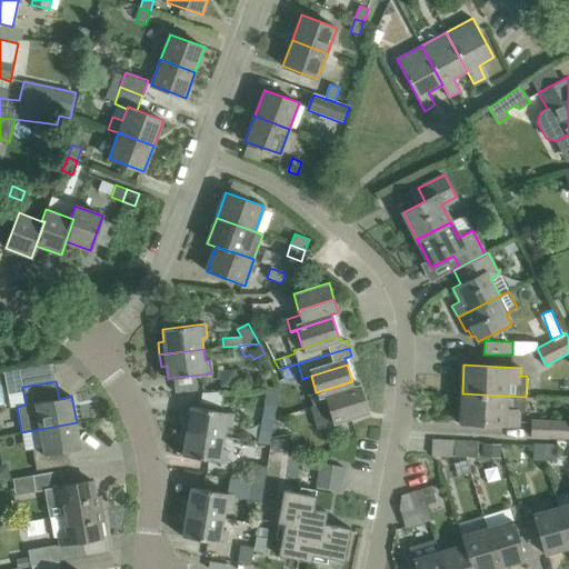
[(327,402),(329,408),(363,397),(360,383),(353,386),(352,381),(316,392),(310,395),(313,407),(327,402)]
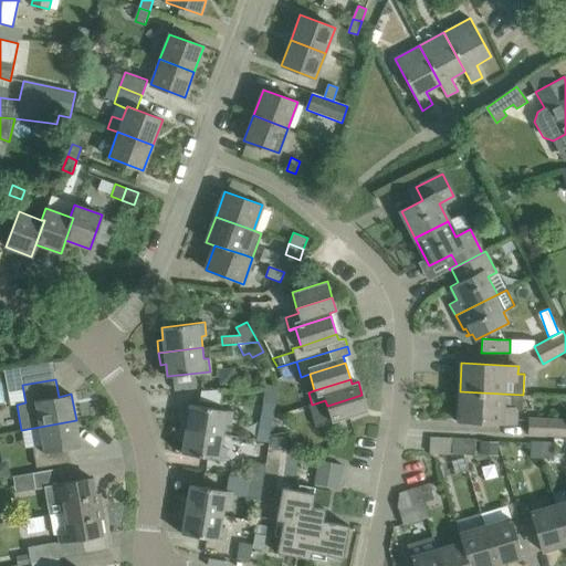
[(279,386),(268,384),(265,401),(276,404),(279,386)]
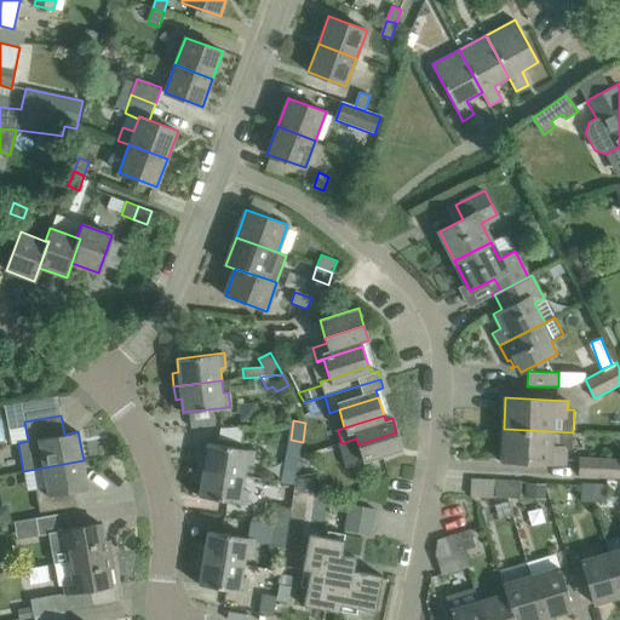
[(504,429),(501,460),(564,464),(566,448),(572,448),(573,432),(504,429)]
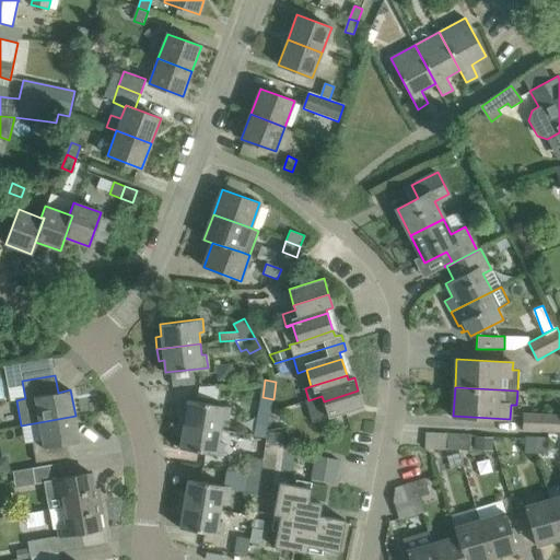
[(324,401),(328,417),(363,407),(358,391),(324,401)]
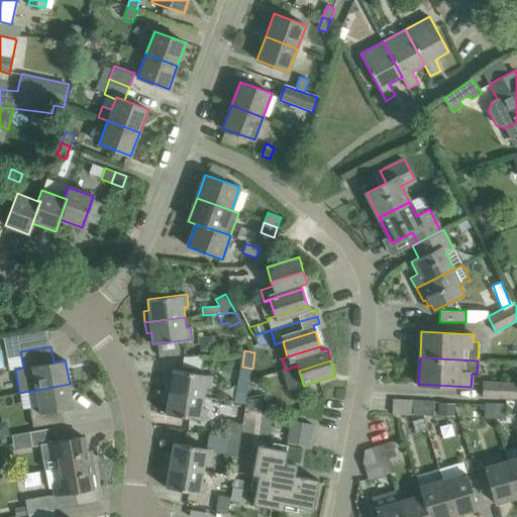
[(167,380),(165,391),(204,398),(206,386),(211,387),(213,376),(174,370),(172,381),(167,380)]
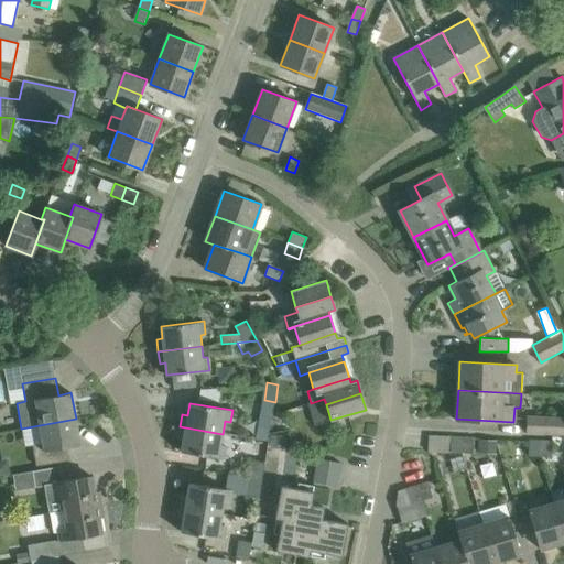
[(525,434),(563,435),(563,419),(527,416),(525,434)]
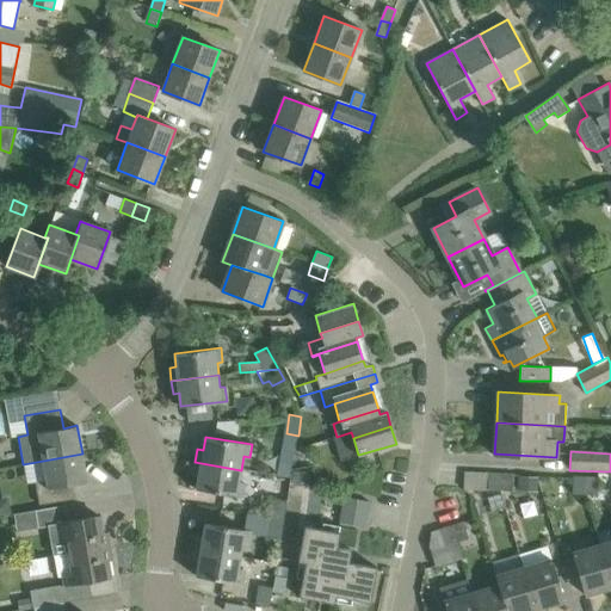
[(43,461),(47,479),(35,481),(39,505),(75,499),(73,485),(87,482),(82,454),(43,461)]
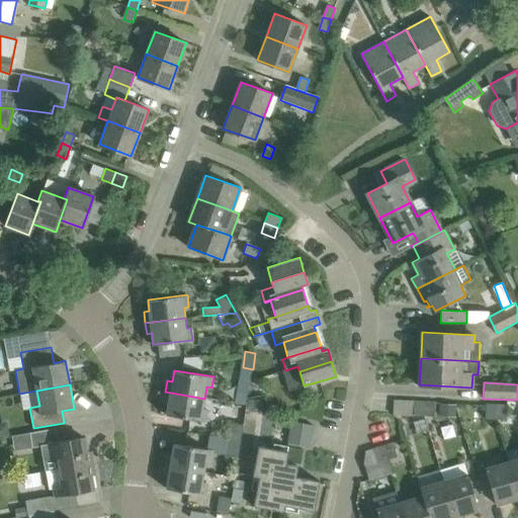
[(165,392),(163,403),(168,404),(166,415),(205,421),(207,411),(202,411),(204,399),(165,392)]
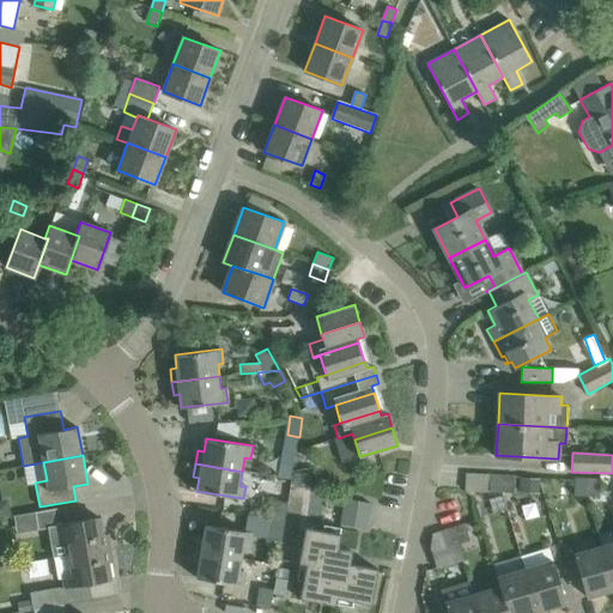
[(490,491),(502,492),(503,475),(490,474),(490,491)]
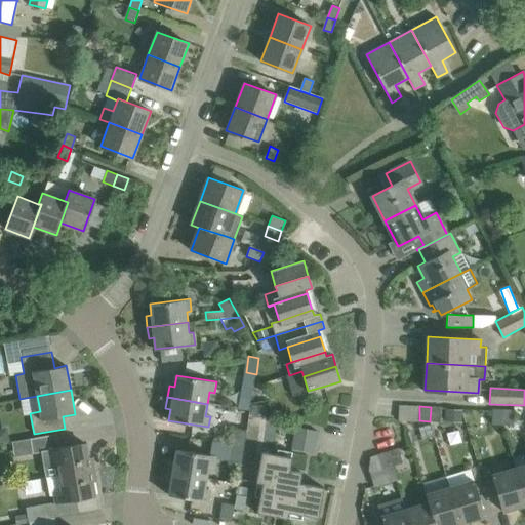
[(430,421),(438,421),(438,407),(431,407),(430,421)]
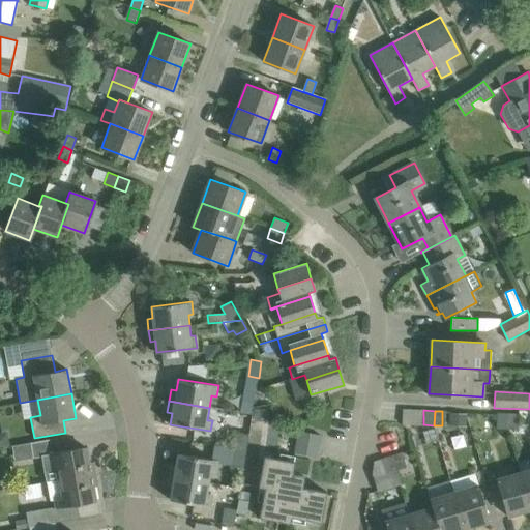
[(497,413),(496,428),(507,429),(507,413),(497,413)]
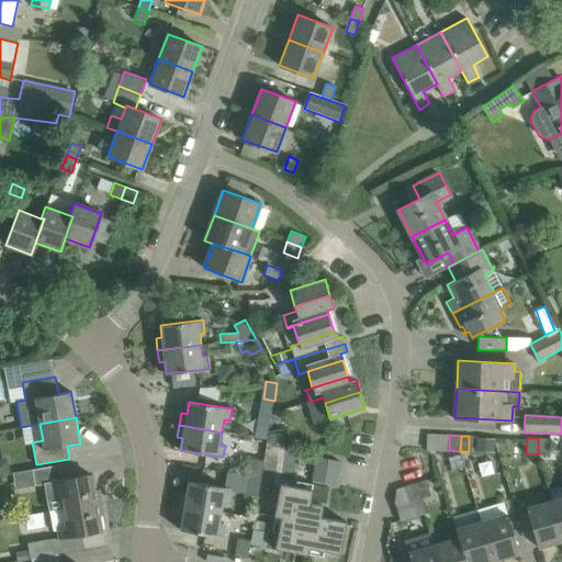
[(538,454),(549,456),(550,439),(538,438),(538,454)]
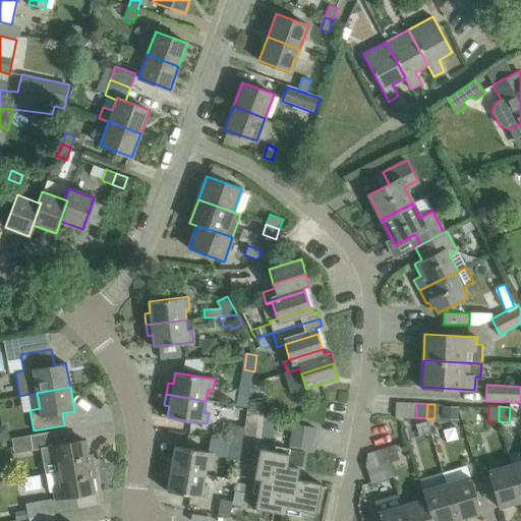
[(244,426),(234,424),(231,441),(242,443),(244,426)]
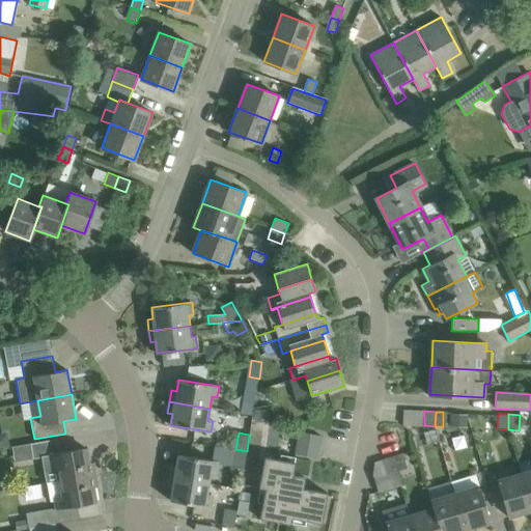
[(296,454),(317,458),(322,436),(300,432),(296,454)]
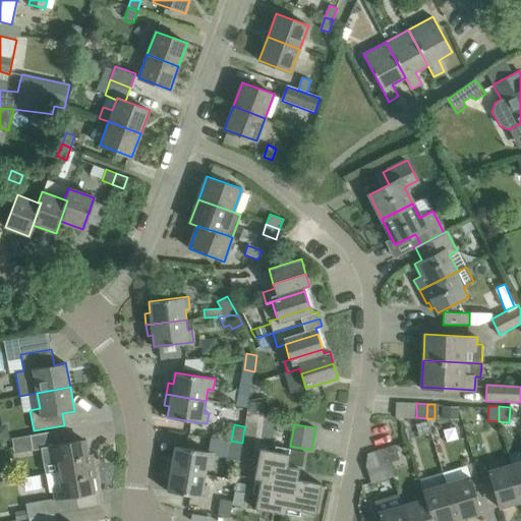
[(55,457),(58,471),(95,465),(93,454),(88,455),(84,440),(59,445),(56,430),(30,435),(32,450),(46,448),(48,459),(55,457)]
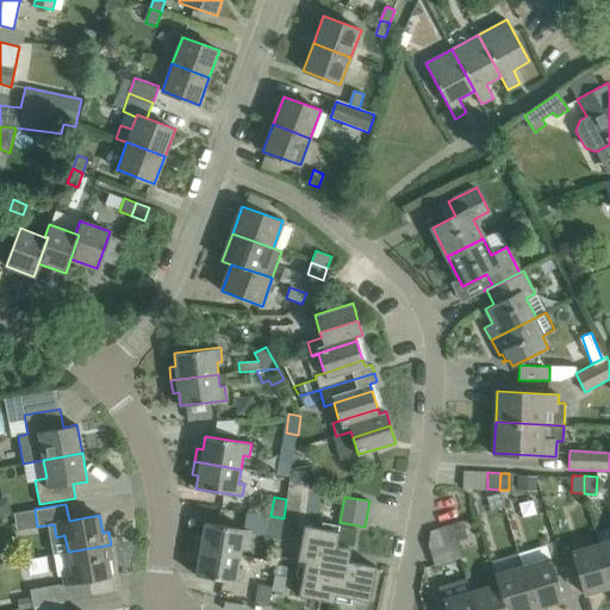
[(13,514),(14,528),(35,527),(33,512),(13,514)]
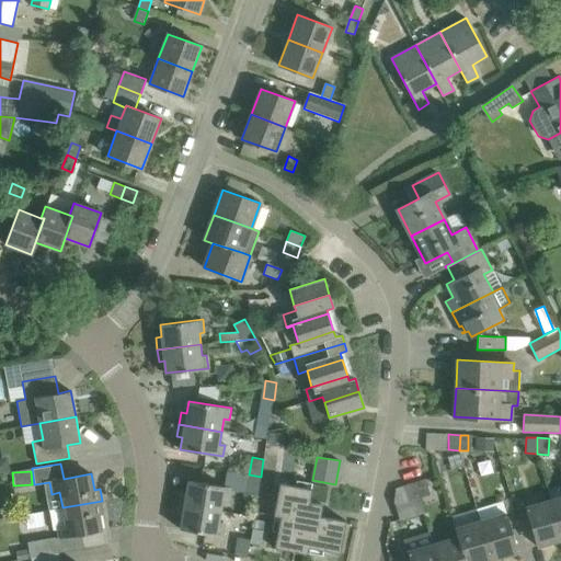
[(245,492),(258,494),(261,477),(249,474),(245,492)]
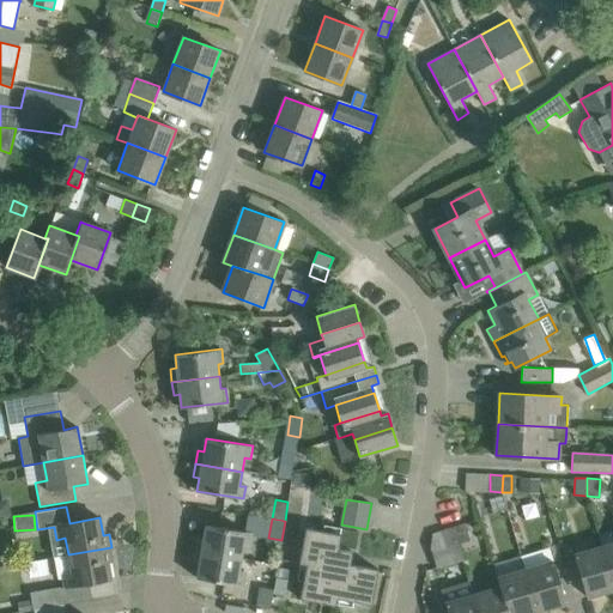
[(198,538),(195,551),(242,558),(244,545),(249,546),(252,533),(206,525),(204,538),(198,538)]
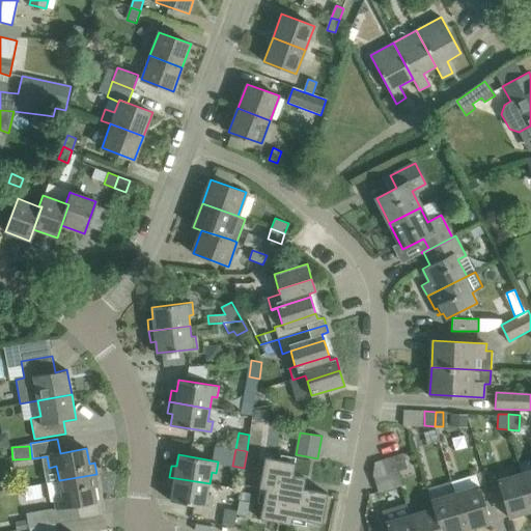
[(407,468),(402,454),(392,457),(396,471),(407,468)]
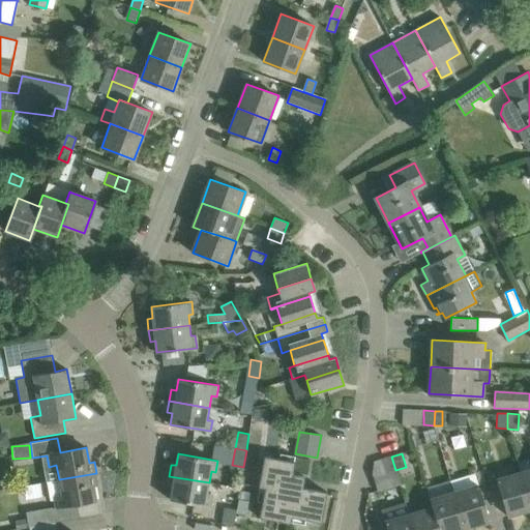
[(398,484),(393,471),(395,470),(391,457),(374,462),(373,474),(377,491),(398,484)]
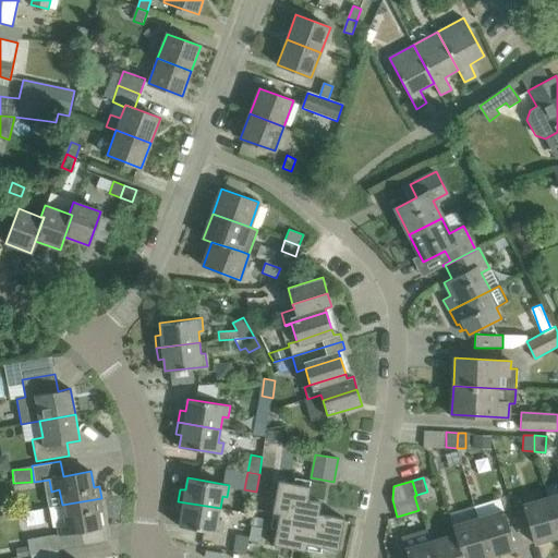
[(310,490),(288,486),(277,484),(271,513),(279,514),(273,545),(305,552),(306,544),(338,550),(344,518),(318,513),(320,501),(308,499),(310,490)]
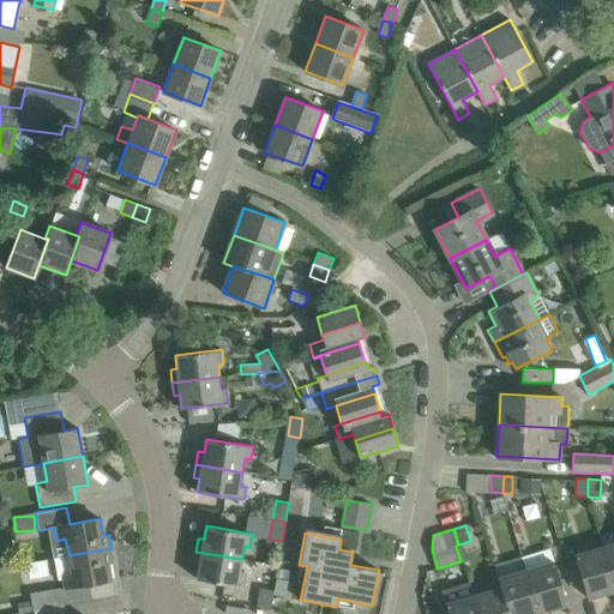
[(613,543),(602,548),(613,588),(613,543)]
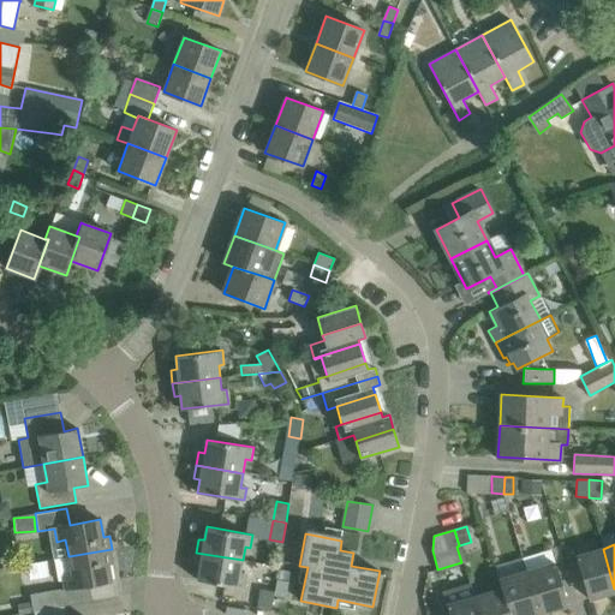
[(69,556),(69,557),(54,560),(58,580),(65,579),(66,589),(111,581),(108,563),(113,563),(112,549),(69,556)]
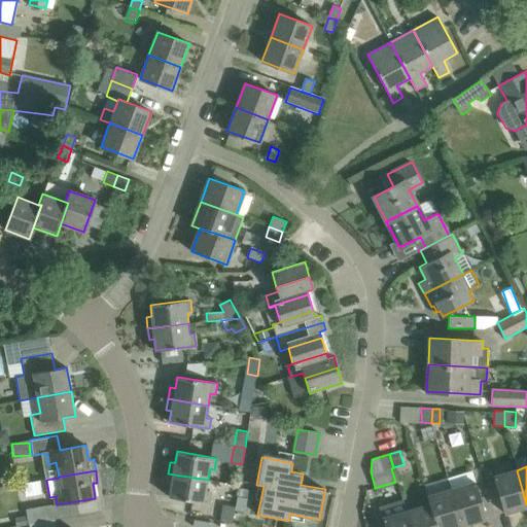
[(451,490),(461,526),(486,518),(472,470),(447,478),(451,490)]
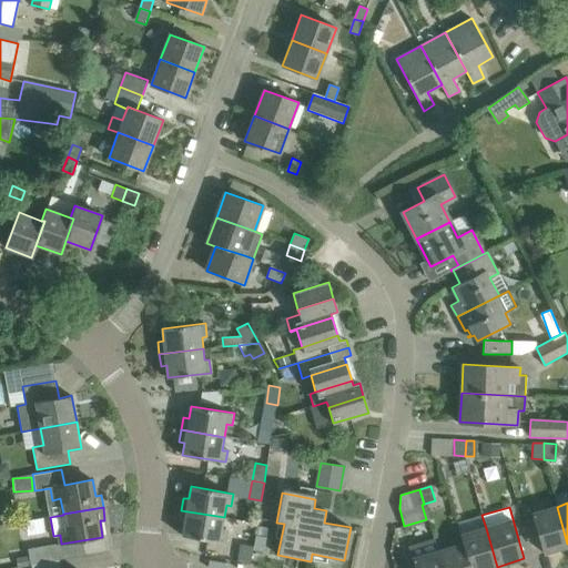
[(567,545),(567,544),(557,507),(531,515),(544,553),(567,545)]
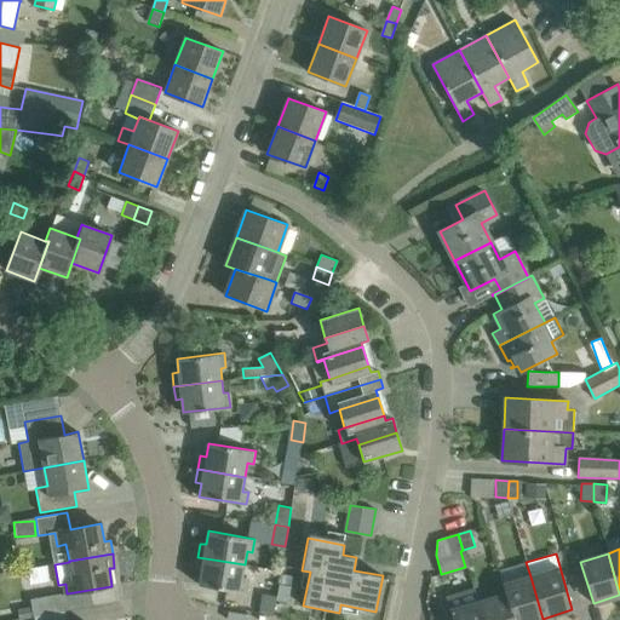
[(197,557),(195,570),(201,572),(199,585),(246,592),(248,579),(242,578),(245,564),(197,557)]
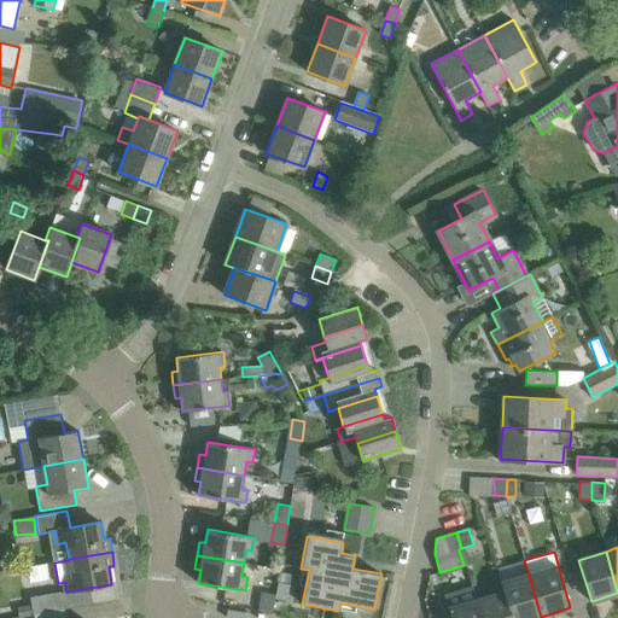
[(503,593),(512,617),(535,617),(541,617),(529,575),(501,583),(503,593)]
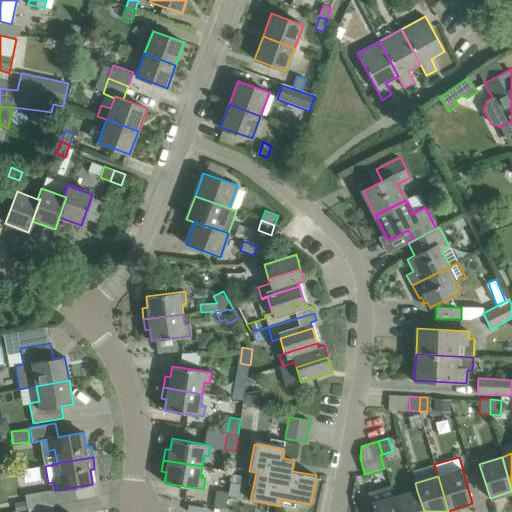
[(230,483),(228,495),(237,497),(240,485),(230,483)]
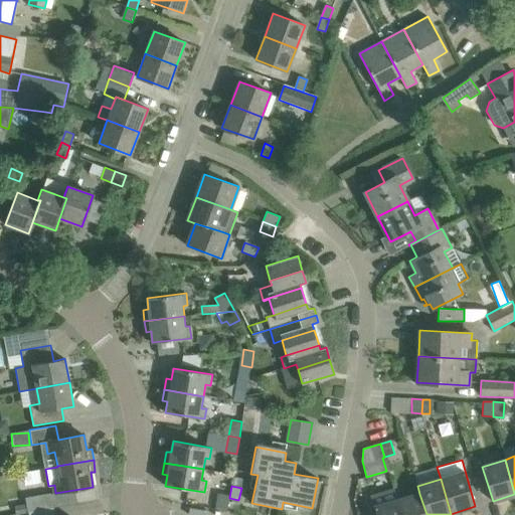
[(401,514),(397,500),(394,489),(370,496),(375,514),(401,514)]
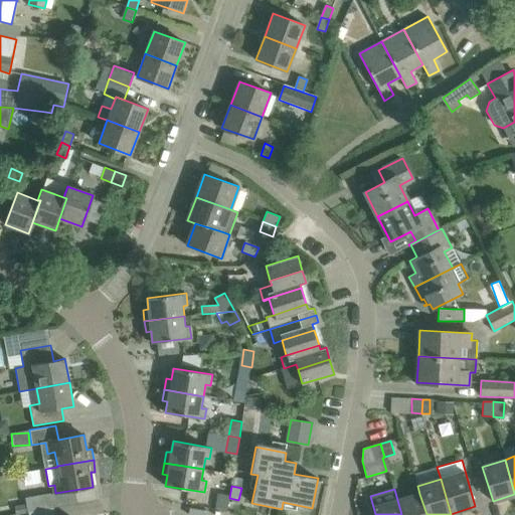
[(51,493),(26,497),(27,502),(29,512),(53,508),(51,493)]
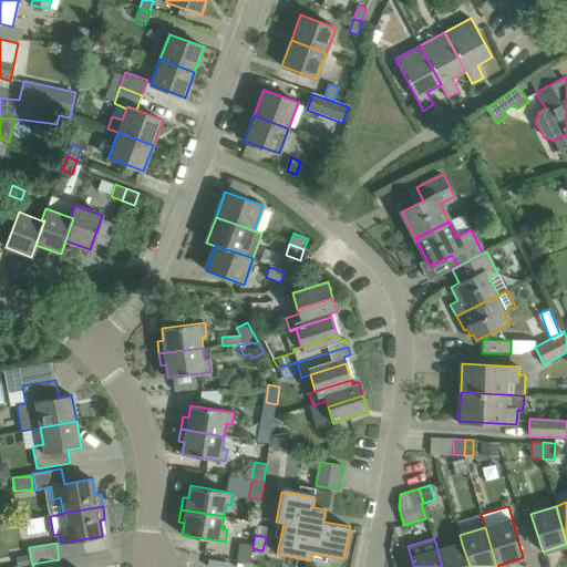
[(238,560),(249,563),(253,545),(240,543),(238,560)]
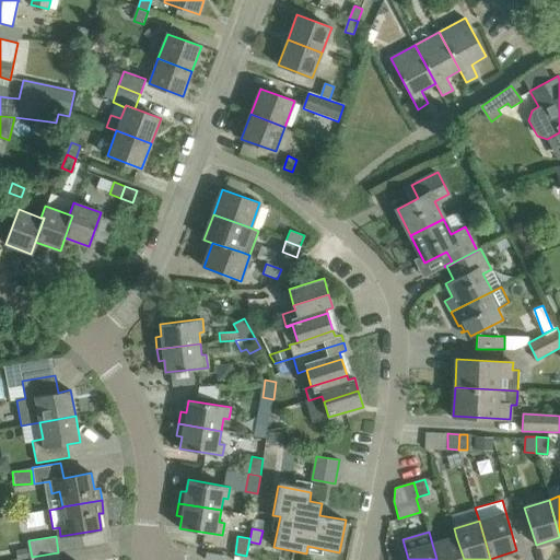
[(464,559),(456,537),(432,544),(436,559),(464,559)]
